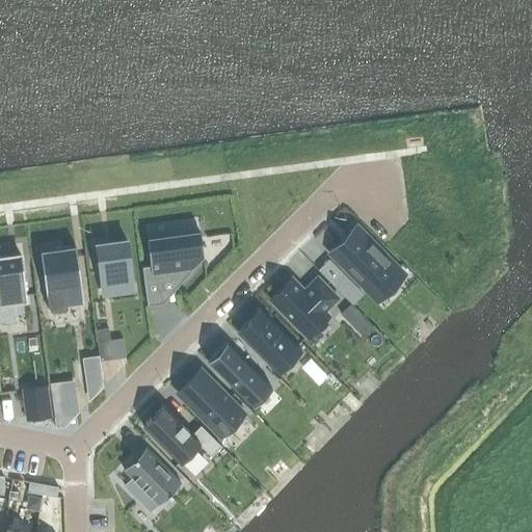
[(377,301),(404,274),(355,225),(338,244),(341,246),(331,256),(377,301)]
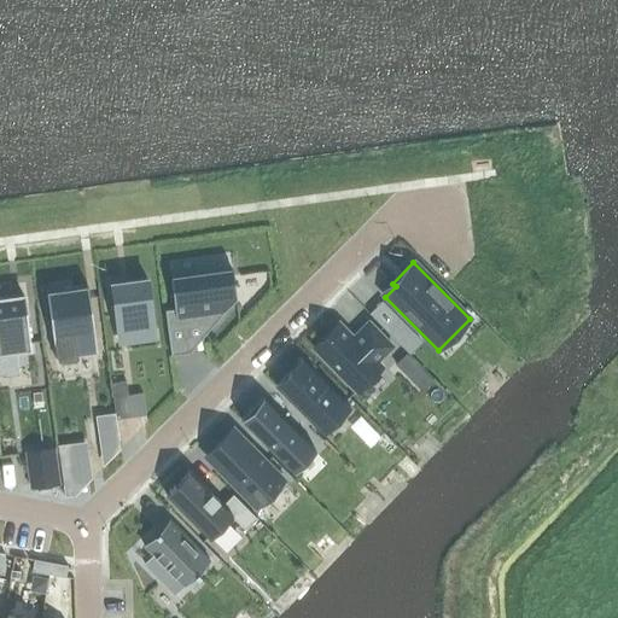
[(186,327),(215,322),(237,298),(232,267),(170,277),(174,308),(165,310),(170,355),(190,353),(186,327)]
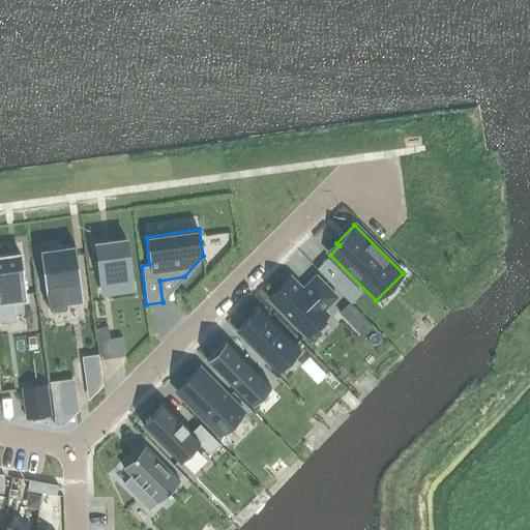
[(124,238),(94,242),(97,269),(99,268),(102,286),(128,283),(125,265),(128,265),(124,238)]
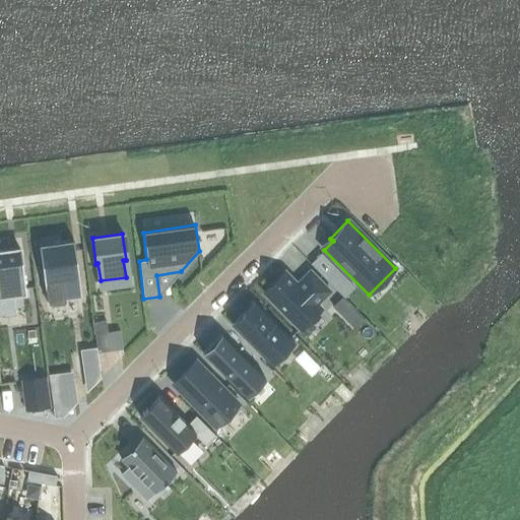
[(72,242),(40,246),(48,304),(65,301),(64,298),(79,296),(72,242)]
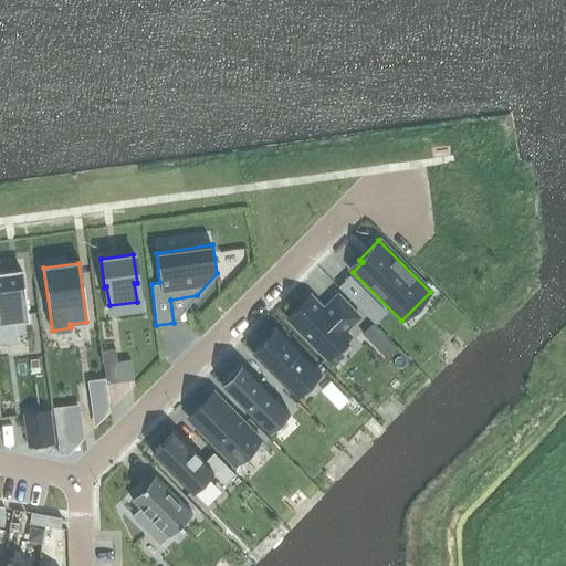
[(22,271),(0,273),(0,323),(28,320),(28,313),(22,274),(22,271)]
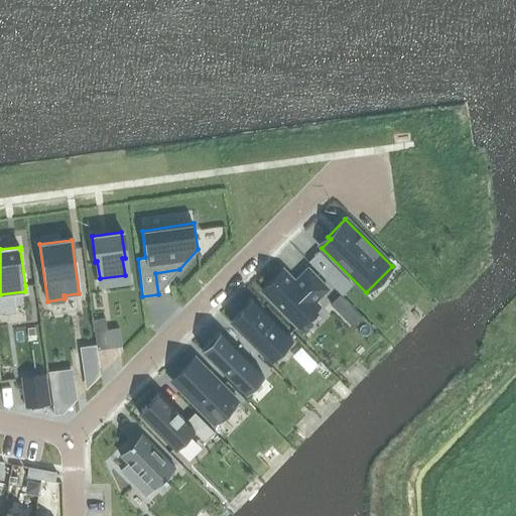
[(320,274),(335,288),(344,280),(330,266),(320,274)]
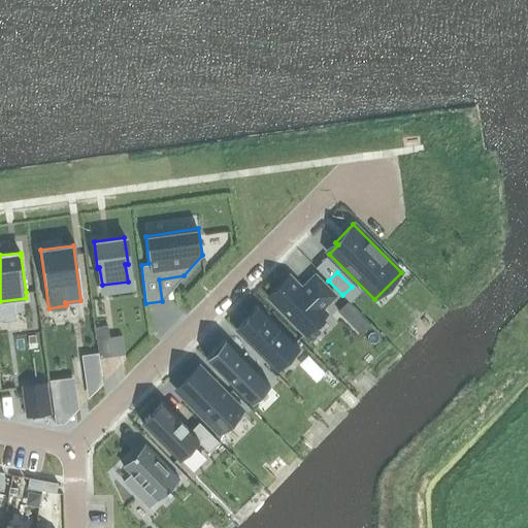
[(305,335),(327,314),(322,308),(335,296),(315,275),(301,288),(289,274),(266,297),(305,335)]
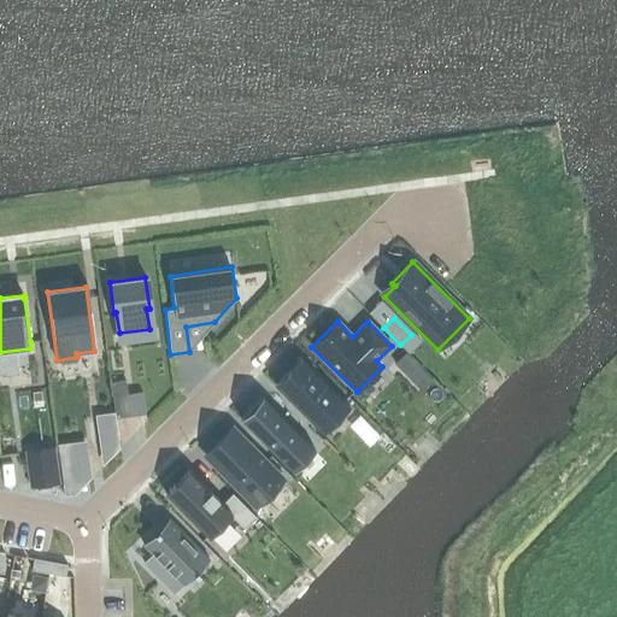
[(406,354),(395,364),(406,375),(417,365),(406,354)]
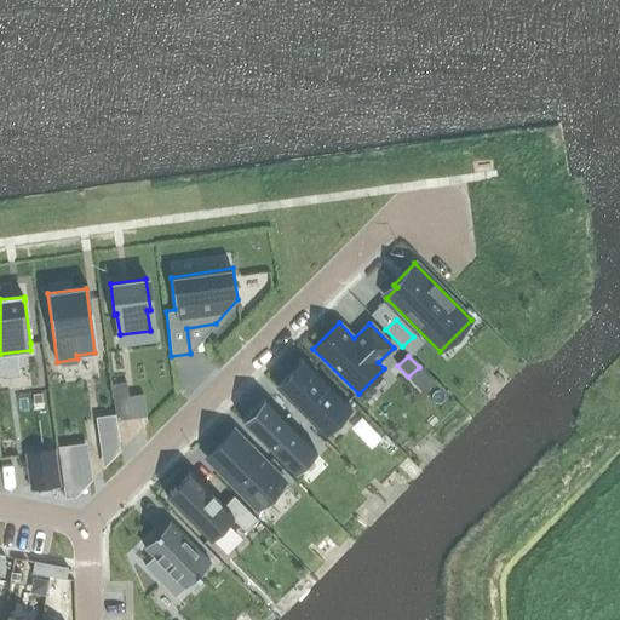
[(350,407),(304,361),(276,388),(323,434),(325,434),(321,429),(345,405),(349,408),(350,407)]
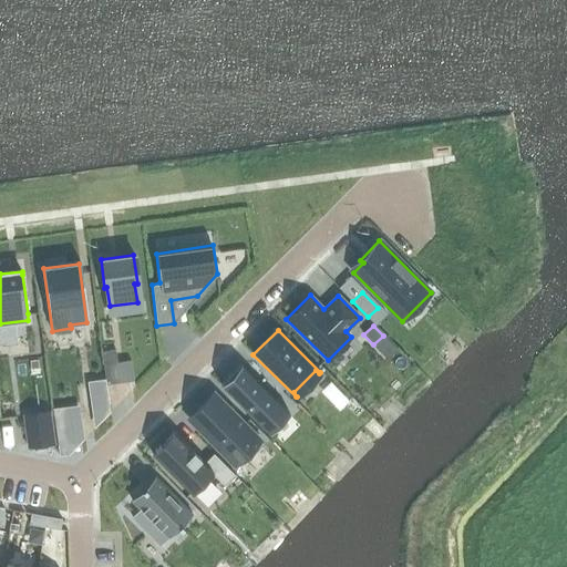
[(115,350),(102,352),(104,367),(117,364),(115,350)]
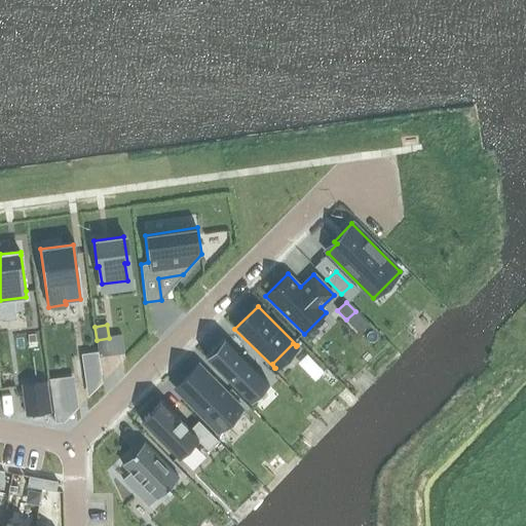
[(205,358),(250,402),(267,384),(223,339),(205,358)]
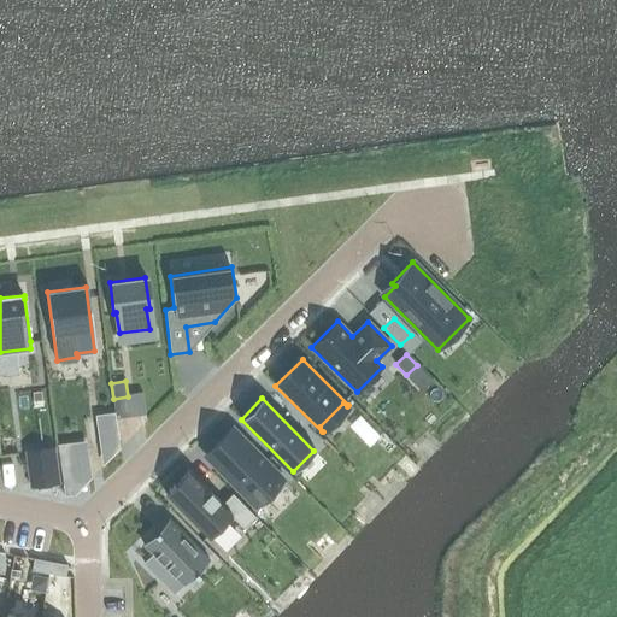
[(115,416),(98,418),(103,447),(119,445),(115,416)]
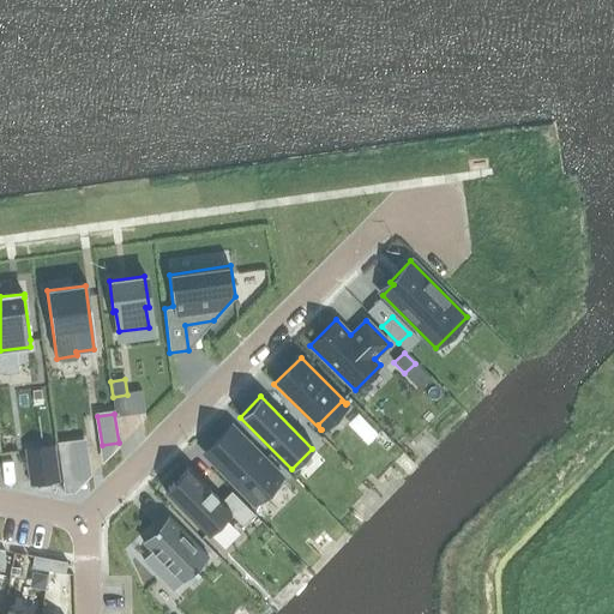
[(283,483),(228,428),(199,457),(253,512),(283,483)]
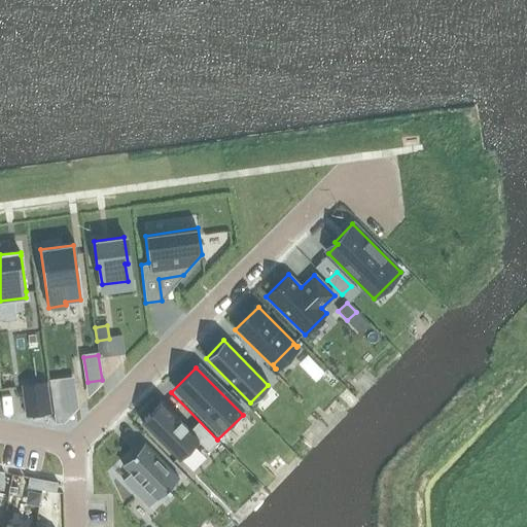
[(74,377),(48,380),(49,387),(72,384),(74,396),(76,396),(74,377)]
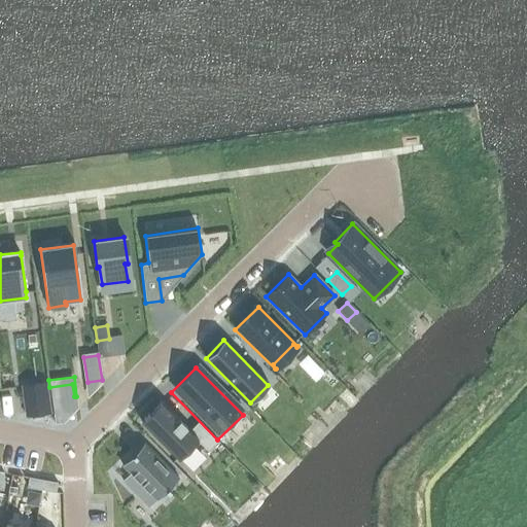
[(49,395),(24,398),(26,417),(53,414),(49,395)]
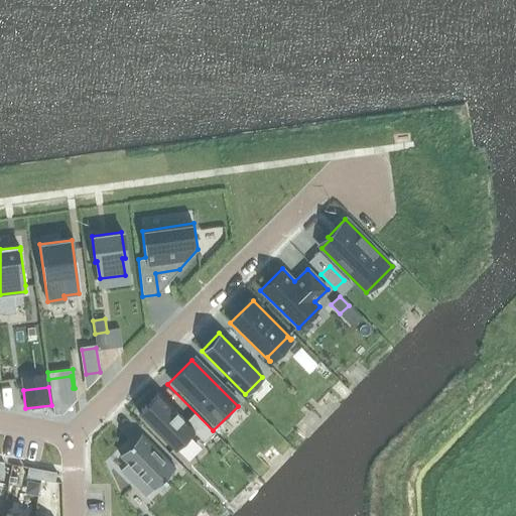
[(214,432),(195,413),(185,421),(158,394),(138,413),(173,448),(192,429),(205,442),(214,432)]
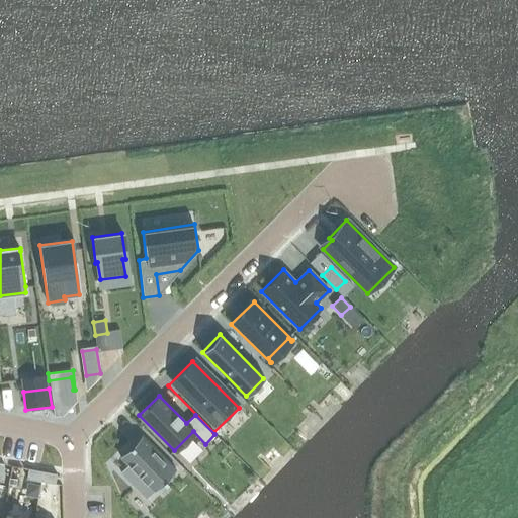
[(175,470),(142,436),(119,457),(127,464),(120,471),(147,499),(164,482),(165,484),(167,481),(166,480),(175,470)]
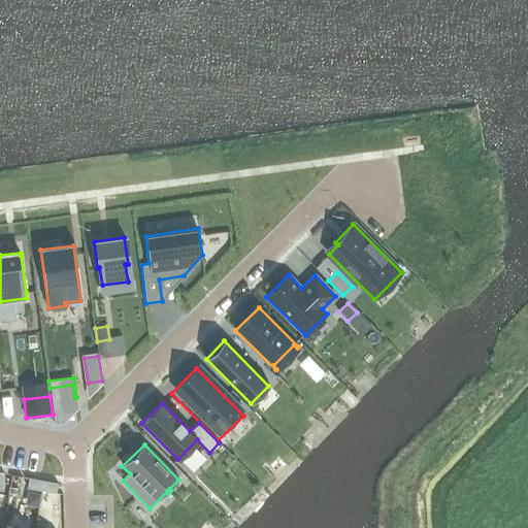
[(29,477),(27,488),(41,491),(43,481),(29,477)]
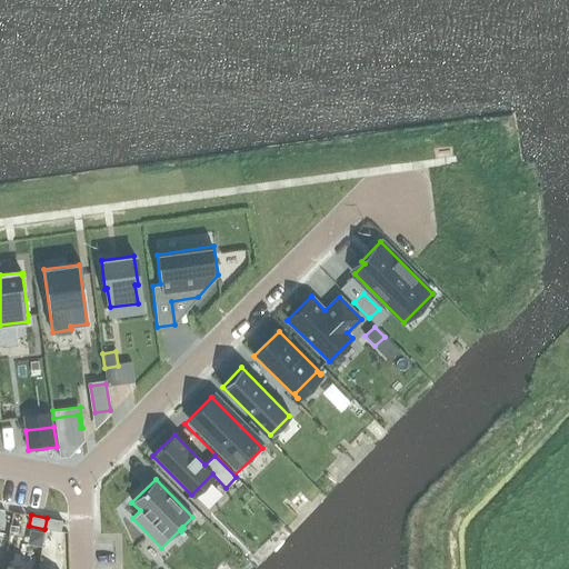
[(47,518),(45,529),(60,531),(62,520),(47,518)]
